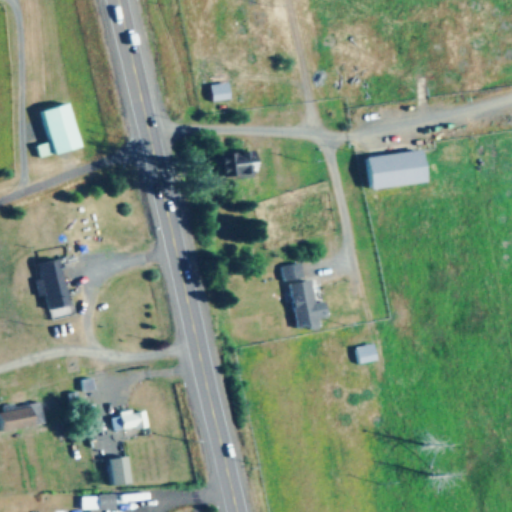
[(208,85),(210,103),(228,100),(226,83),(208,85)]
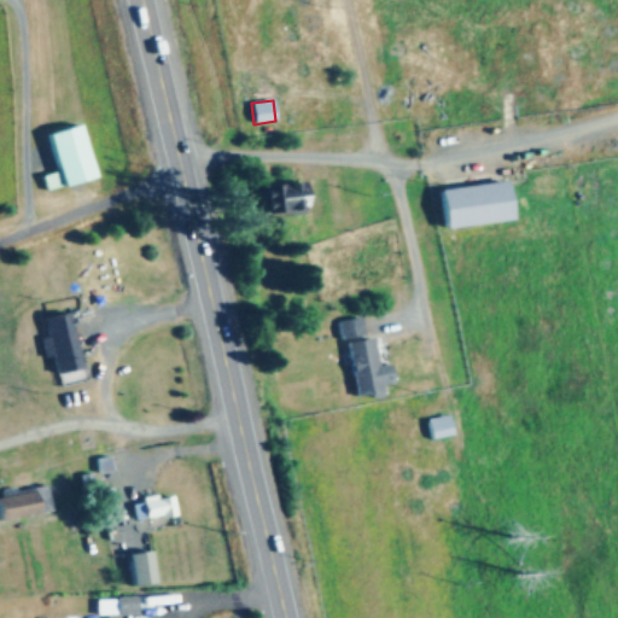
[(97,179),(86,126),(50,133),(58,173),(47,175),(50,190),(97,179)]
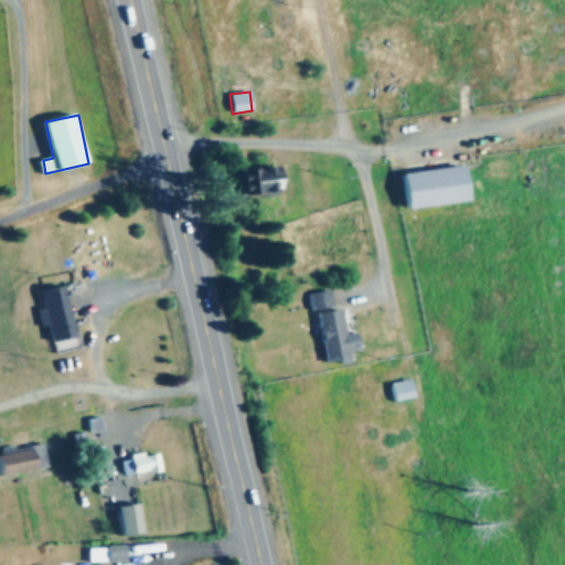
[(300,163),(236,171),(240,199),(279,193),(280,201),(305,199),(300,163)]
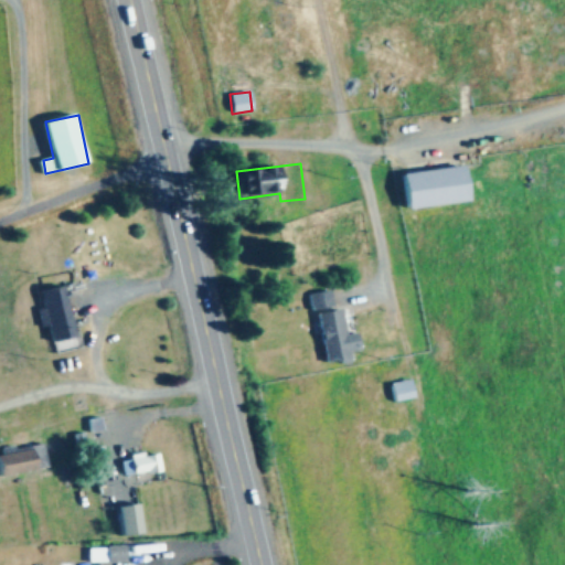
[(466,166),(402,173),(406,209),(470,201),(466,166)]
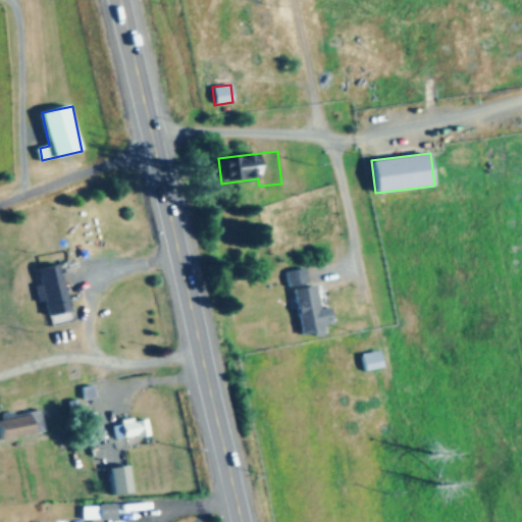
[(37,268),(49,326),(73,321),(61,263),(37,268)]
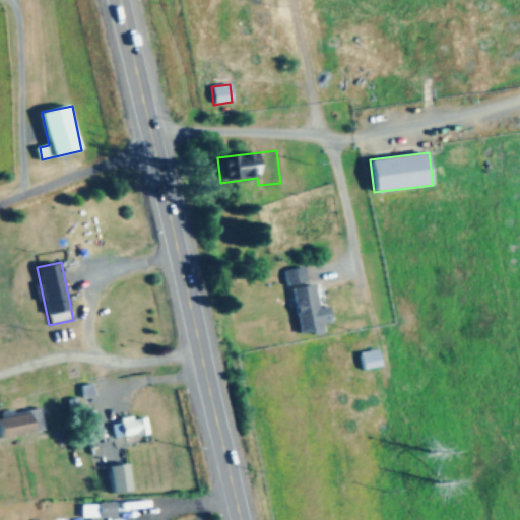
[(289,286),(308,282),(305,267),(285,271),(289,286)]
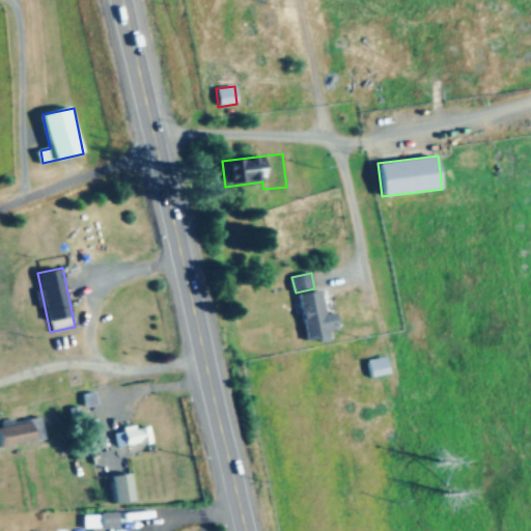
[(323,290),(300,294),(307,342),(331,338),(330,331),(339,329),(337,312),(326,314),(323,290)]
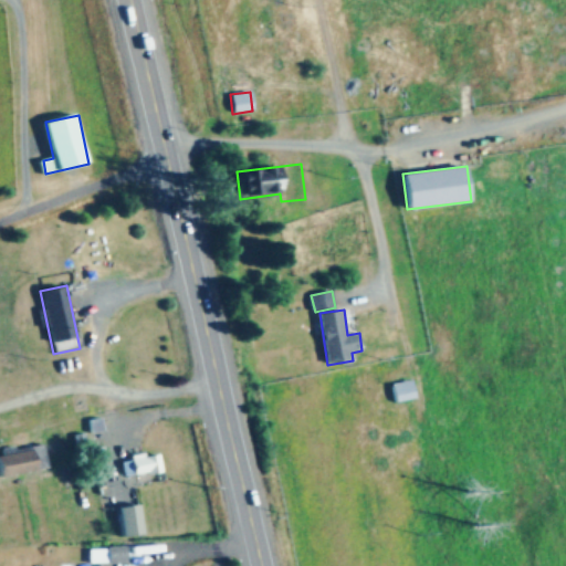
[(398,401),(418,397),(415,379),(394,385),(398,401)]
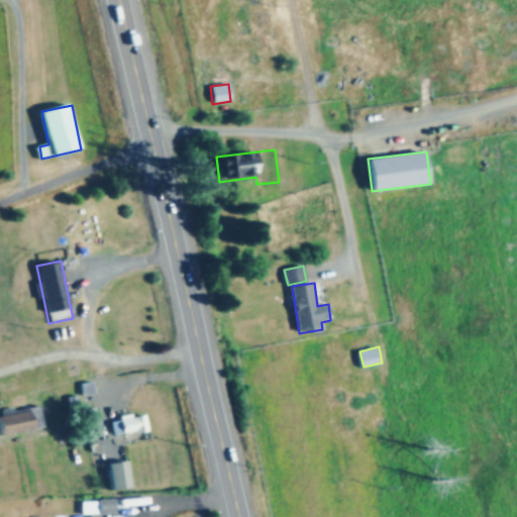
[(0,414),(0,430),(1,437),(46,427),(42,406),(0,414)]
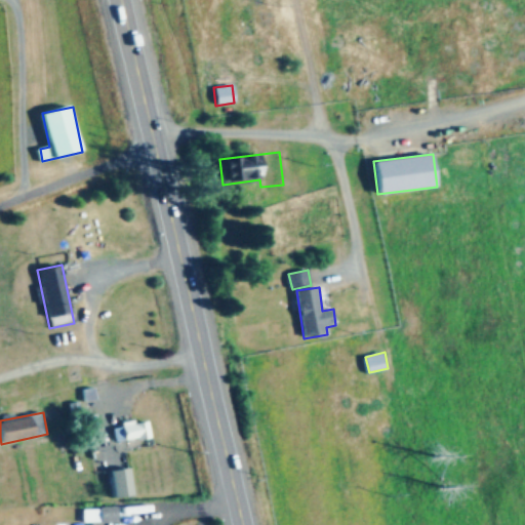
[(116,427),(121,445),(152,437),(148,418),(116,427)]
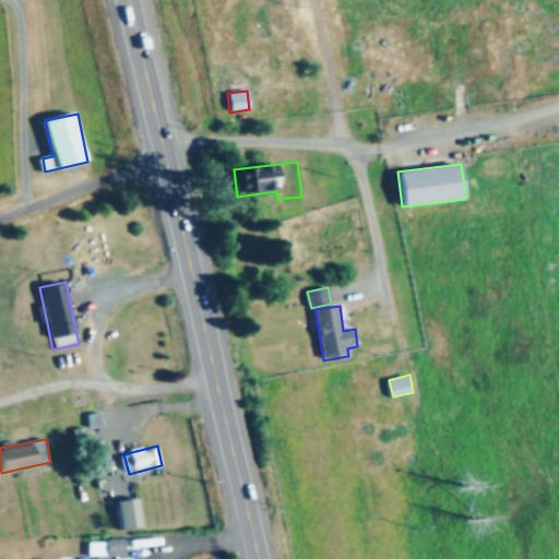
[(88,543),(88,558),(123,558),(123,543),(88,543)]
